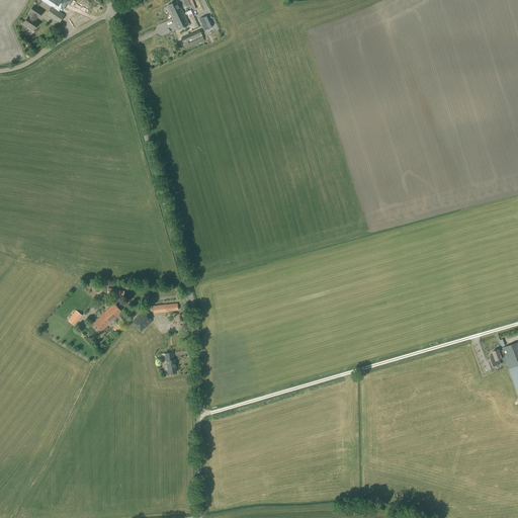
[(40,0),(52,7),(59,11),(60,10),(62,11),(67,3),(69,4),(72,0),(40,0)]
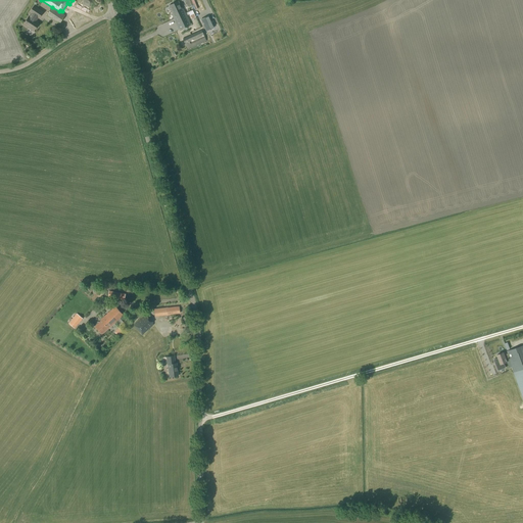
[(182,10),(178,2),(170,6),(175,17),(174,17),(180,30),(190,25),(183,10),(182,10)]
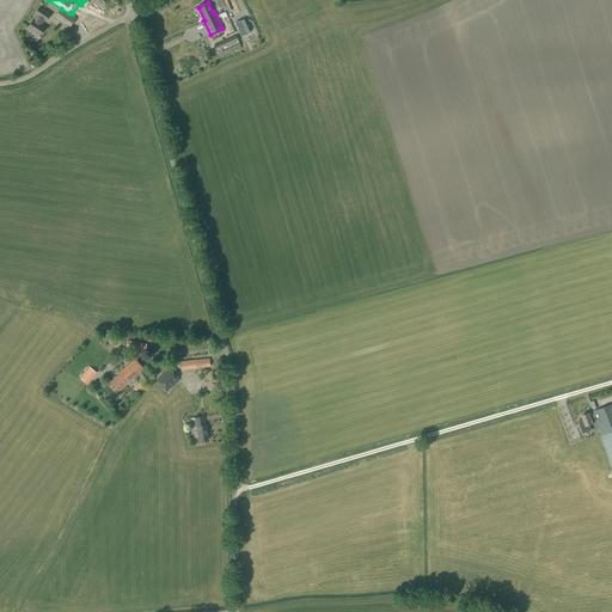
[(46,22),(50,14),(40,7),(35,14),(37,16),(35,20),(34,19),(28,29),(40,36),(46,28),(41,24),(44,20),(46,22)]
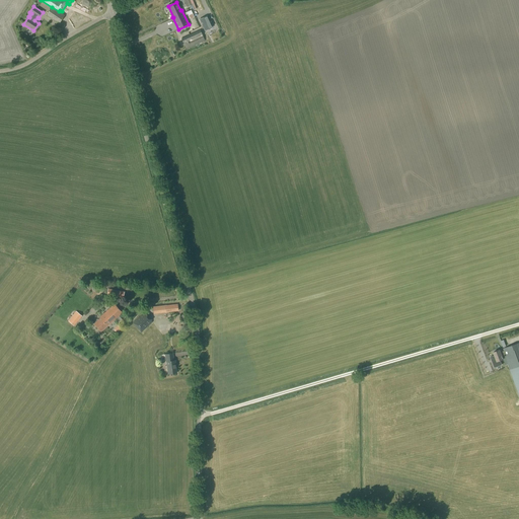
[(59,24),(65,15),(59,11),(52,7),(46,15),(59,24)]
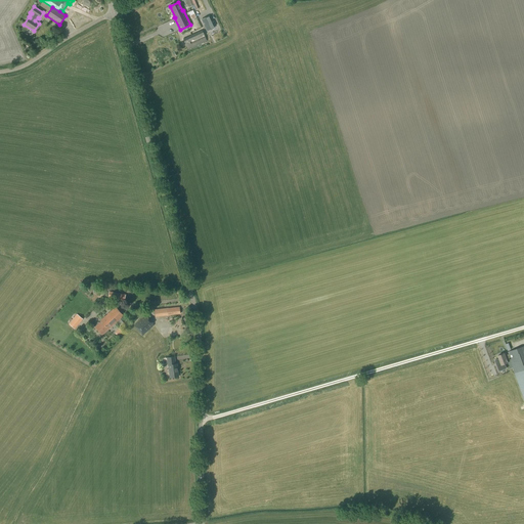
[(195,17),(192,10),(186,13),(187,15),(189,14),(191,18),(195,17)]
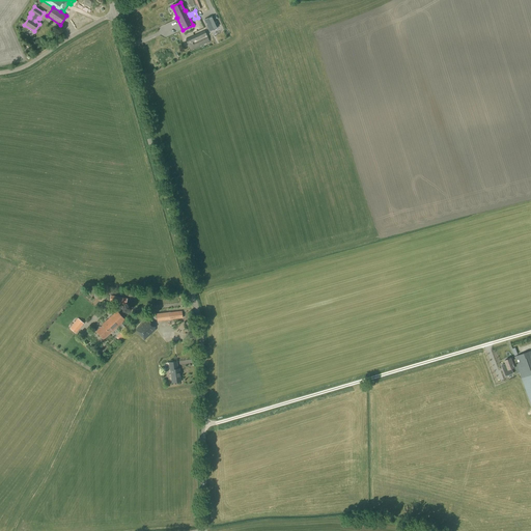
[(217,28),(212,17),(204,20),(210,31),(217,28)]
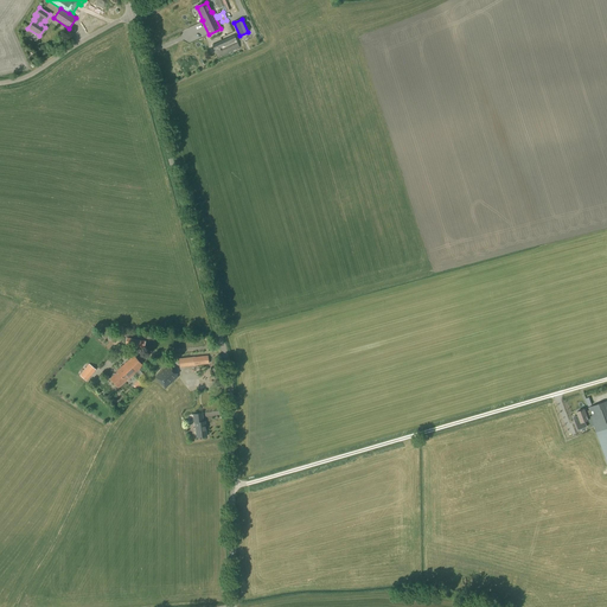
[(218,59),(240,49),(234,34),(212,45),(218,59)]
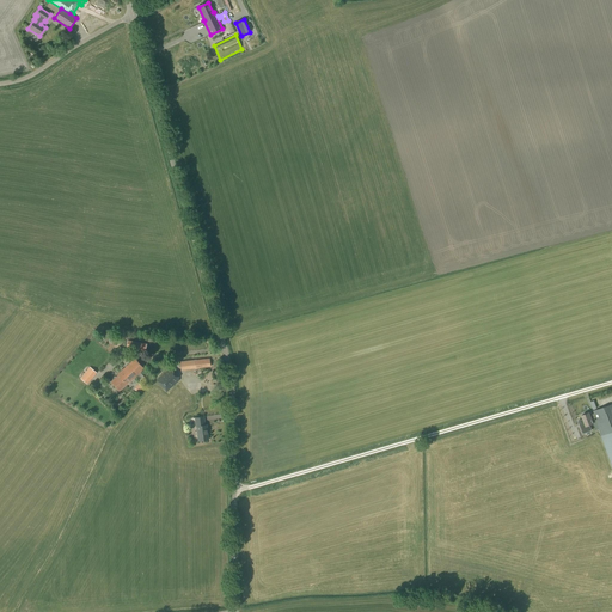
[(146,353),(147,344),(128,342),(126,348),(146,353)]
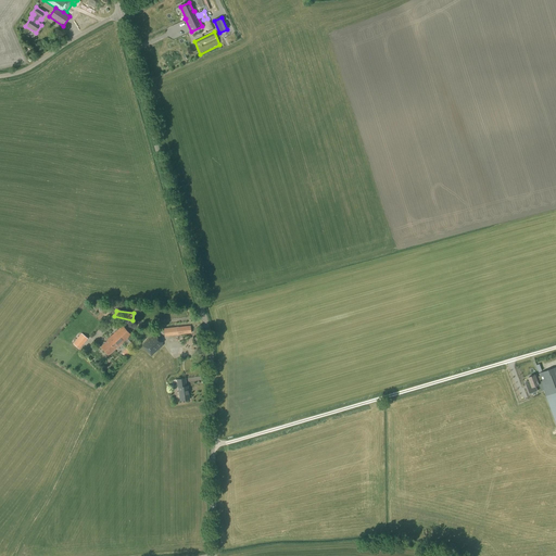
[(164,337),(191,333),(190,326),(164,329),(164,337)]
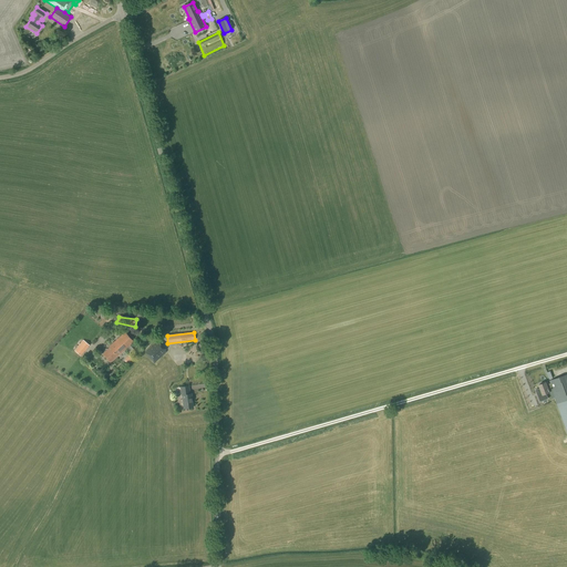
[(111,362),(133,342),(125,333),(110,347),(110,348),(103,354),(111,362)]
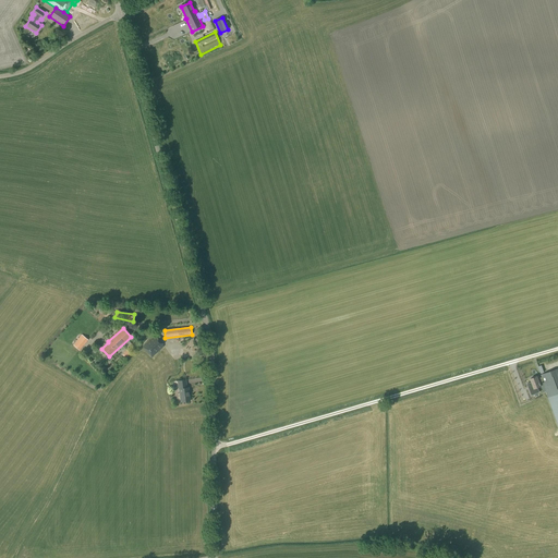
[(152,359),(165,347),(162,346),(164,343),(160,339),(161,338),(158,334),(142,348),(152,359)]
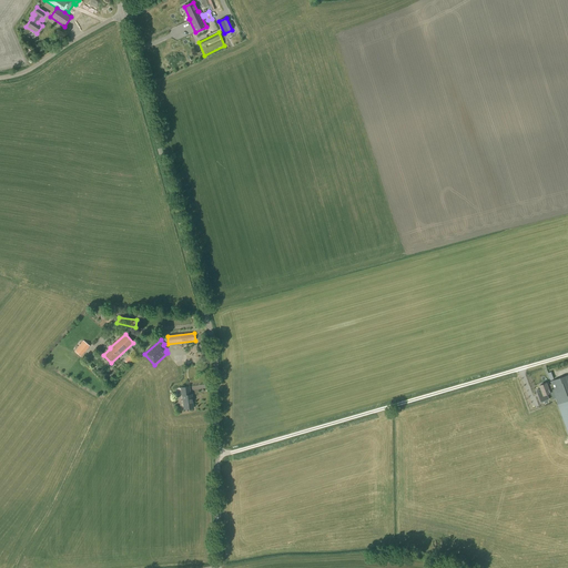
[(81,357),(90,346),(83,341),(74,352),(81,357)]
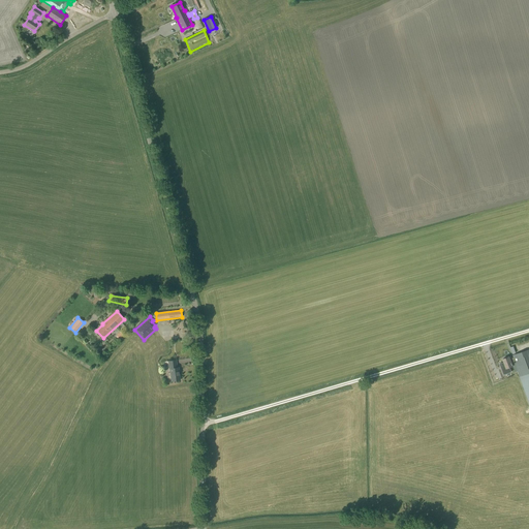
[(528,349),(512,355),(521,377),(520,377),(528,403),(528,349)]
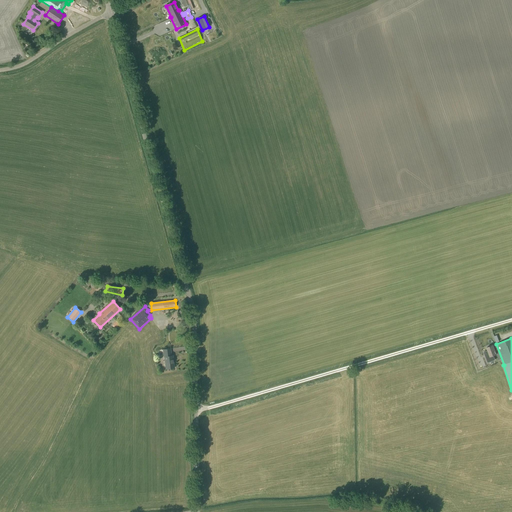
[(488,351),(484,352),(486,357),(488,362),(495,359),(493,355),(496,354),(496,353),(499,352),(497,346),(494,348),(493,345),(487,348),(488,351)]
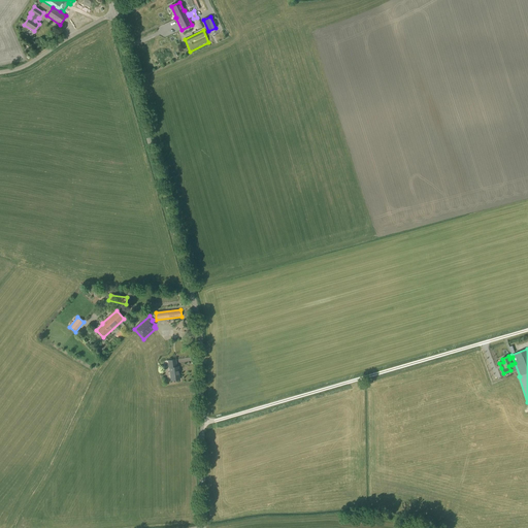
[(176,367),(176,361),(168,362),(169,368),(171,381),(179,380),(178,367),(176,367)]
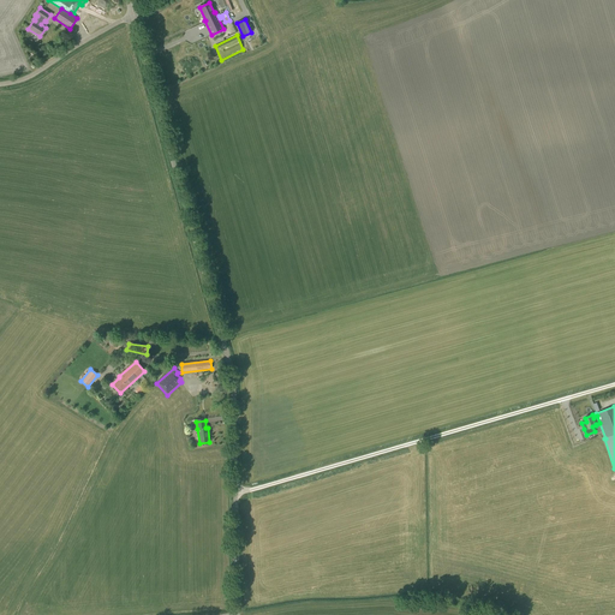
[(575,445),(563,452),(566,458),(579,451),(575,445)]
